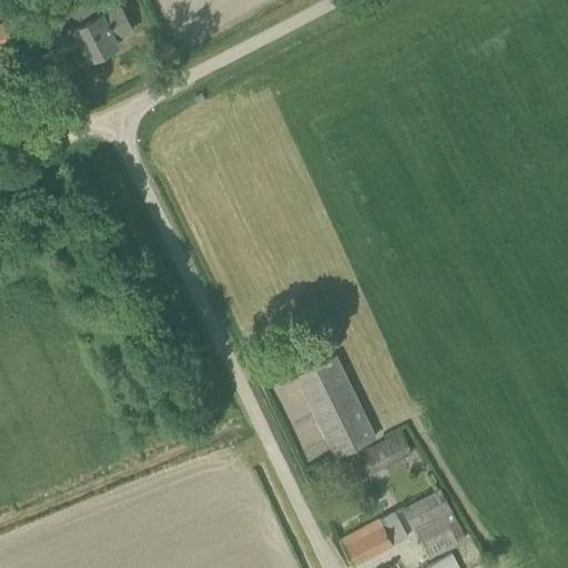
[(85,0),(71,8),(79,23),(73,27),(52,38),(60,52),(81,41),(89,58),(117,43),(114,38),(131,29),(119,3),(112,7),(108,0),(85,0)]
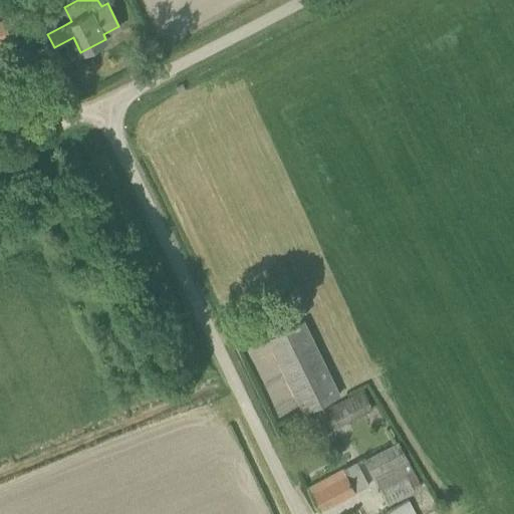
[(0,19),(0,39),(24,29),(17,13),(0,19)]
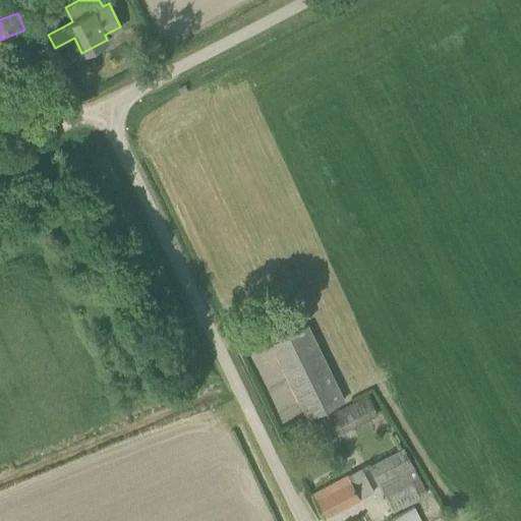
[(344,399),(308,326),(271,344),(306,417),(344,399)]
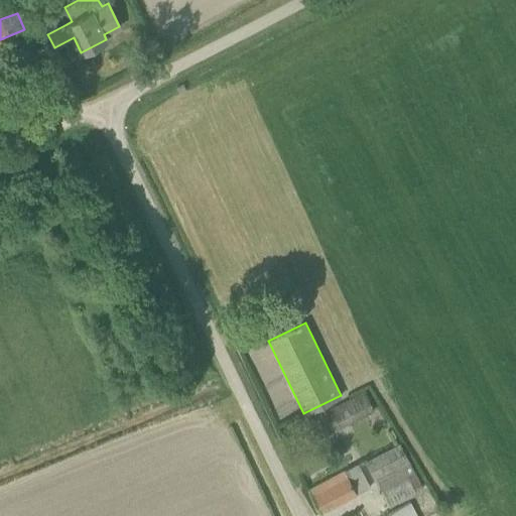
[(316,438),(373,410),(364,392),(307,421),(316,438)]
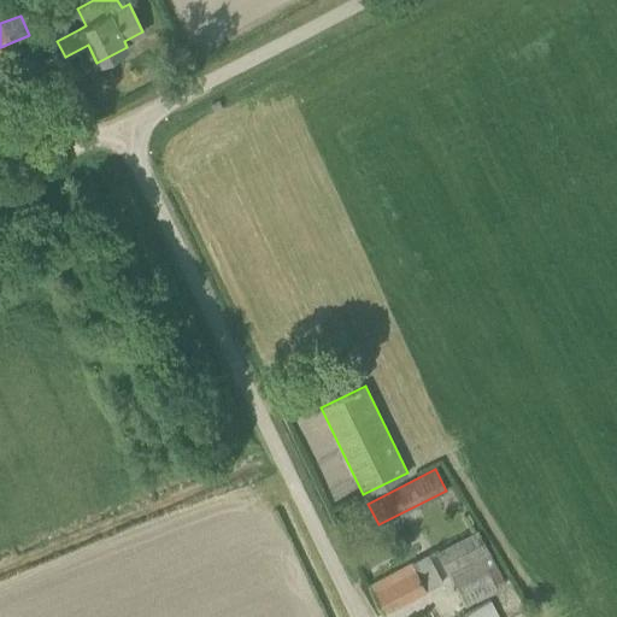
[(493,582),(501,577),(477,530),(436,552),(447,573),(448,573),(465,605),(497,588),(493,582)]
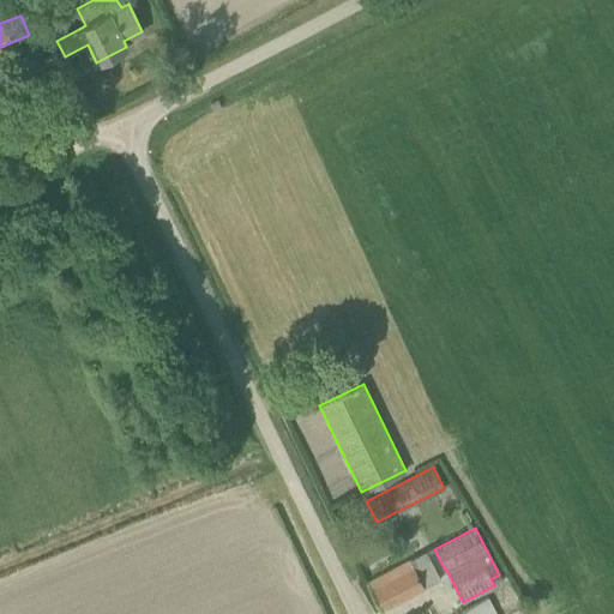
[(426,552),(367,582),(381,609),(425,588),(423,587),(440,578),(426,552)]
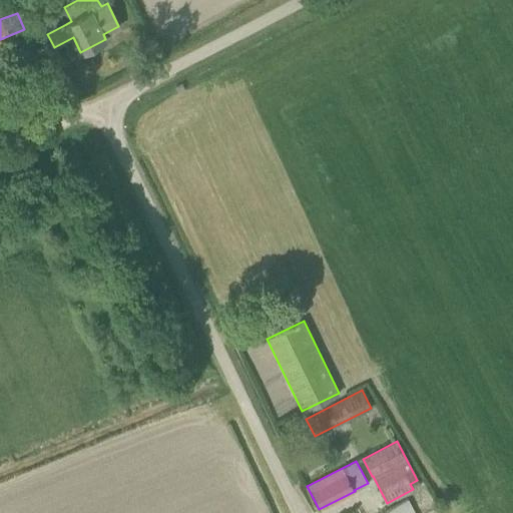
[(382,512),(416,512),(415,512),(414,512),(408,500),(382,512)]
